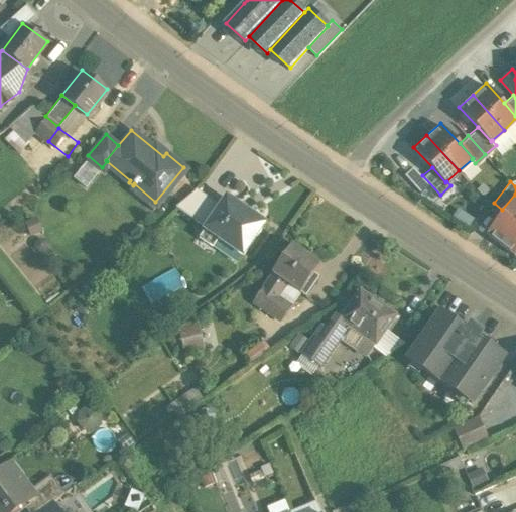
[(196,186),(194,189),(175,204),(205,225),(220,203),(196,186)]
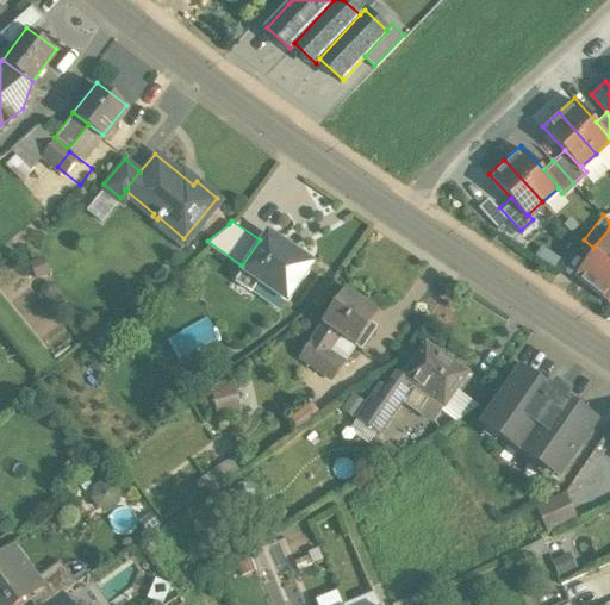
[(593,248),(572,274),(590,288),(609,262),(609,229),(609,230),(609,229),(593,248)]
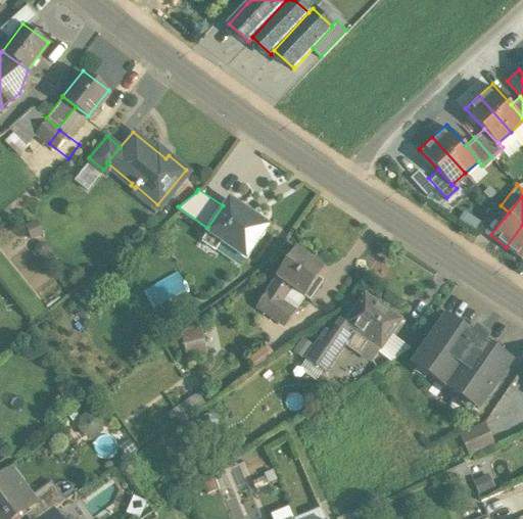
[(242,206),(229,197),(223,205),(207,228),(206,229),(245,255),(268,224),(253,215),(254,213),(243,204),(242,206)]
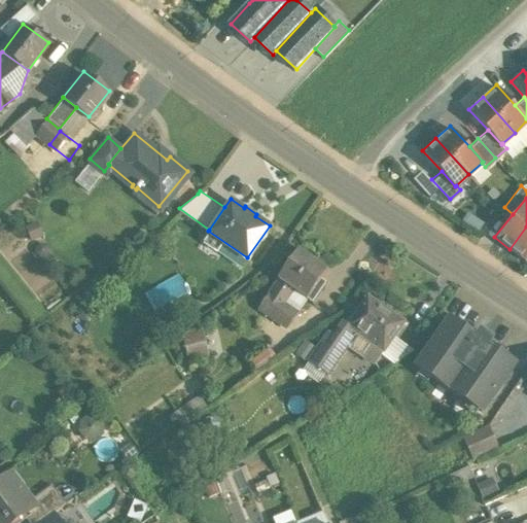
[(526,227),(510,249),(523,260),(526,255),(526,227)]
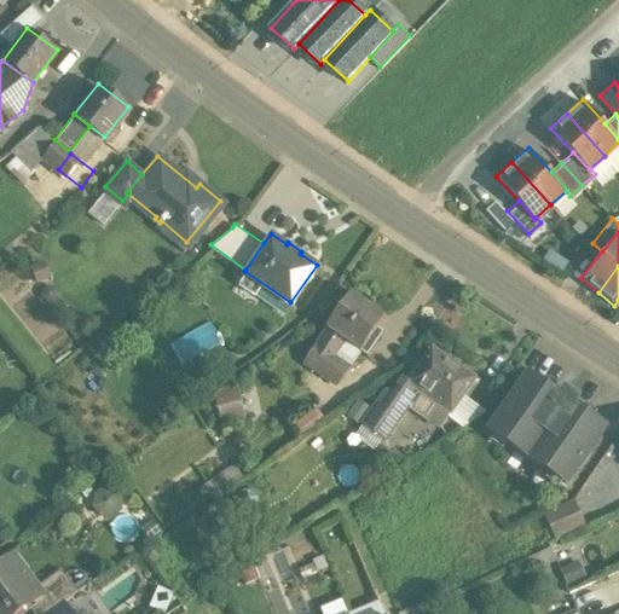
[(382,314),(348,290),(324,324),(325,325),(359,348),(365,353),(379,335),(371,330),(382,314)]
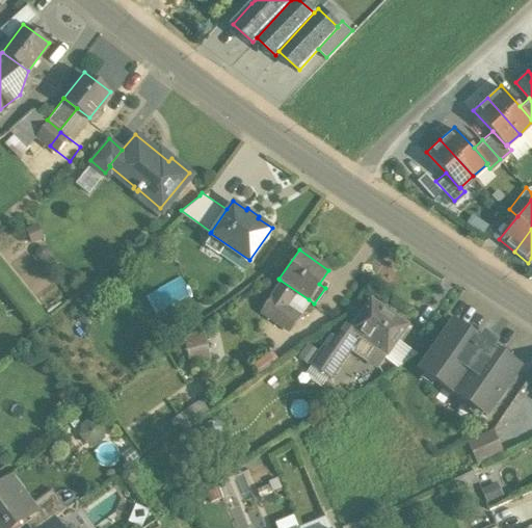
[(156,298),(187,289),(183,273),(151,283),(156,298)]
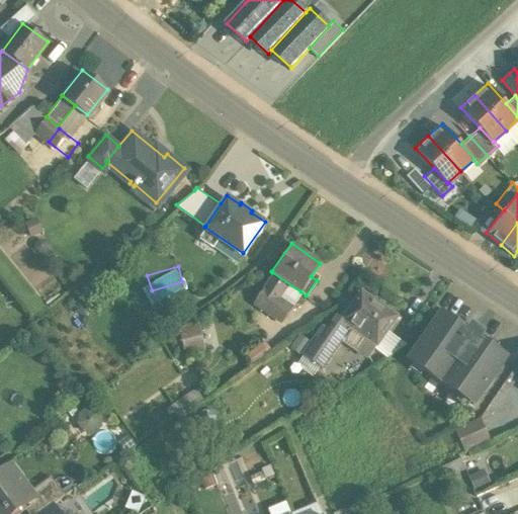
[(300,291),(272,272),(253,301),(281,319),(300,291)]
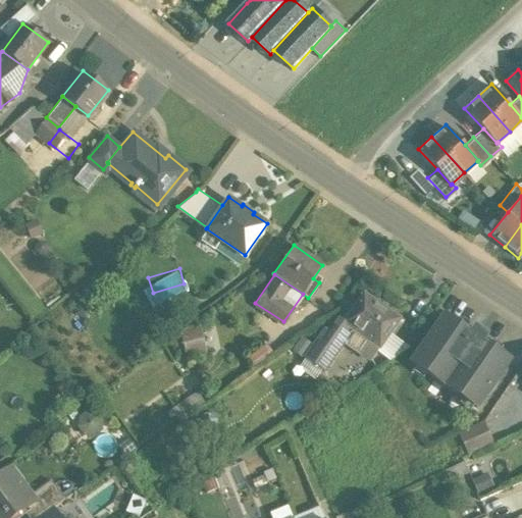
[(399,318),(363,293),(345,320),(343,322),(368,340),(378,347),(399,318)]
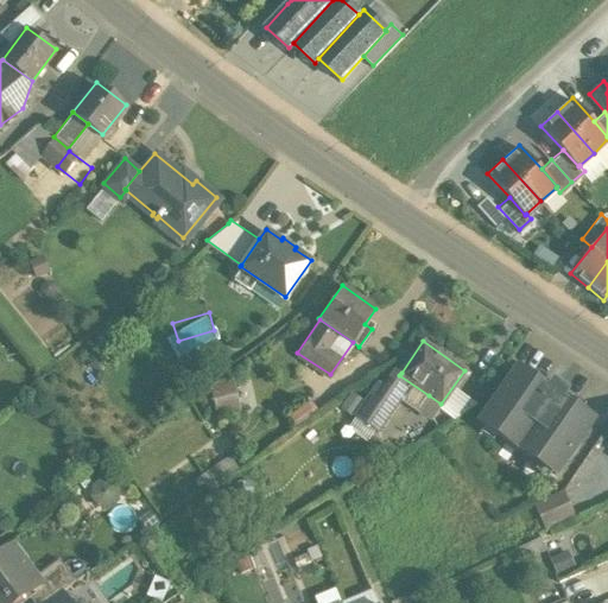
[(549,388),(518,367),(481,420),(555,471),(593,418),(562,397),(567,391),(553,381),(549,388)]
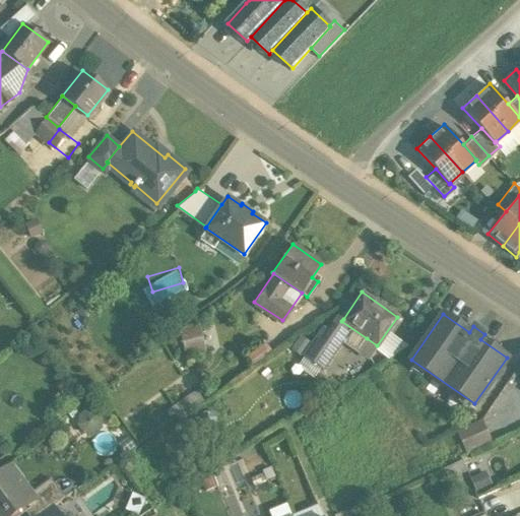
[(337,315),(327,329),(322,326),(303,355),(321,368),(340,339),(352,348),(355,347),(359,350),(367,338),(341,321),(343,319),(337,315)]
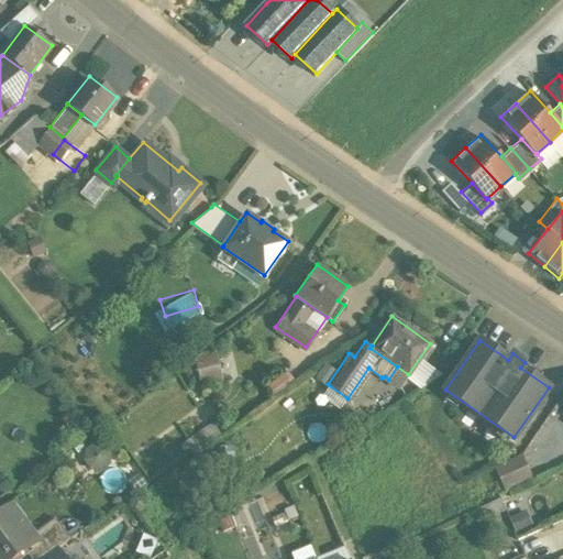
[(197,352),(198,375),(221,374),(220,351),(197,352)]
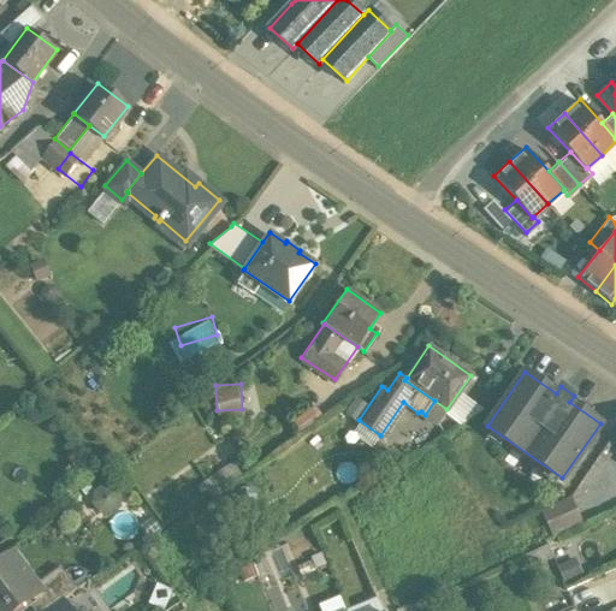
[(446,409),(434,401),(425,415),(434,421),(439,420),(446,409)]
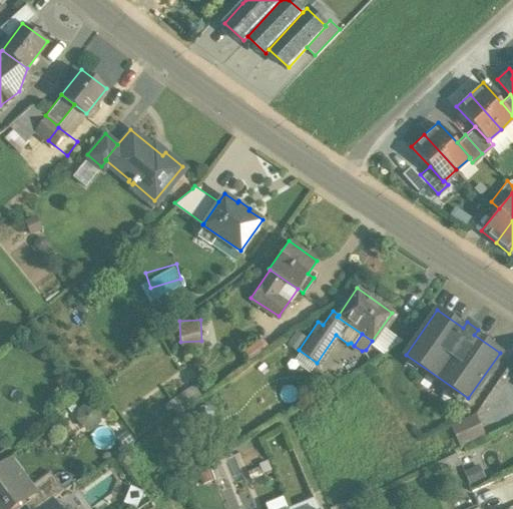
[(261,335),(241,348),(248,358),(267,345),(261,335)]
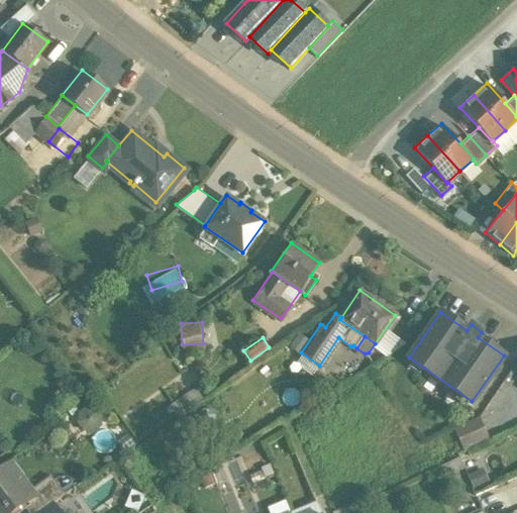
[(177,410),(204,395),(197,384),(171,399),(177,410)]
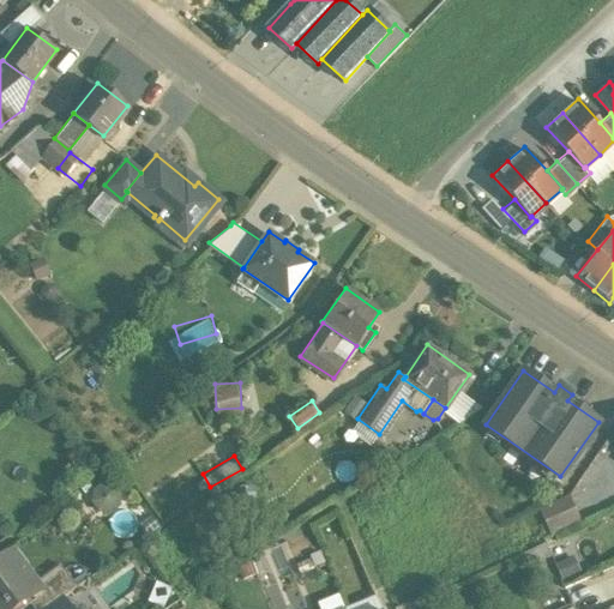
[(567,494),(540,506),(552,532),(579,519),(567,494)]
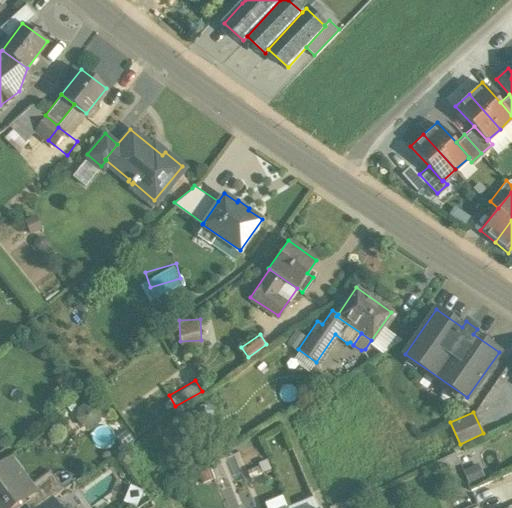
[(217,457),(209,462),(214,475),(223,471),(217,457)]
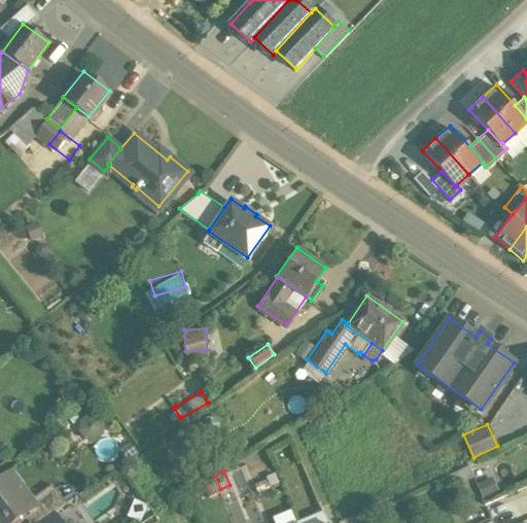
[(8,493),(0,482),(0,522),(5,522),(22,512),(33,502),(29,497),(20,485),(8,493)]
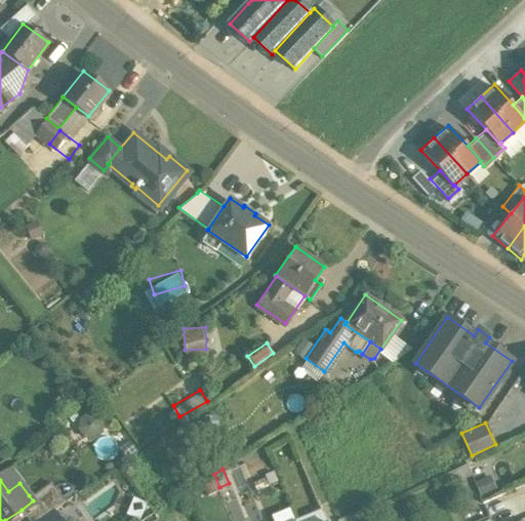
[(51,480),(29,495),(33,501),(22,510),(30,520),(34,520),(53,508),(65,499),(51,480)]
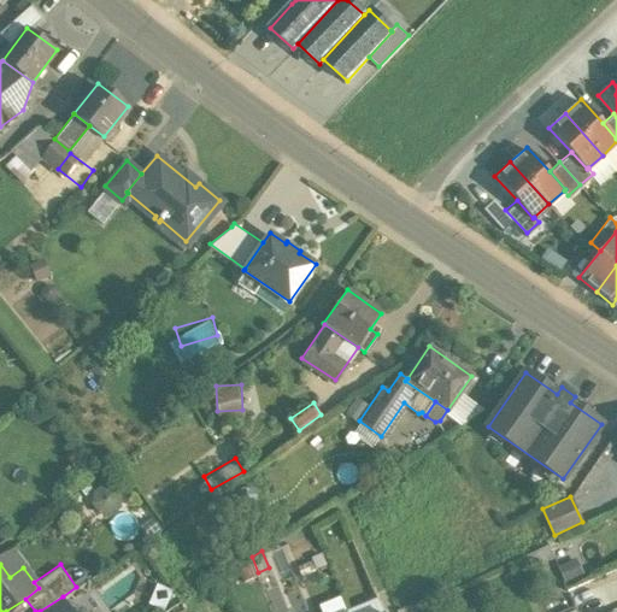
[(494,566),(474,576),(479,588),(500,578),(494,566)]
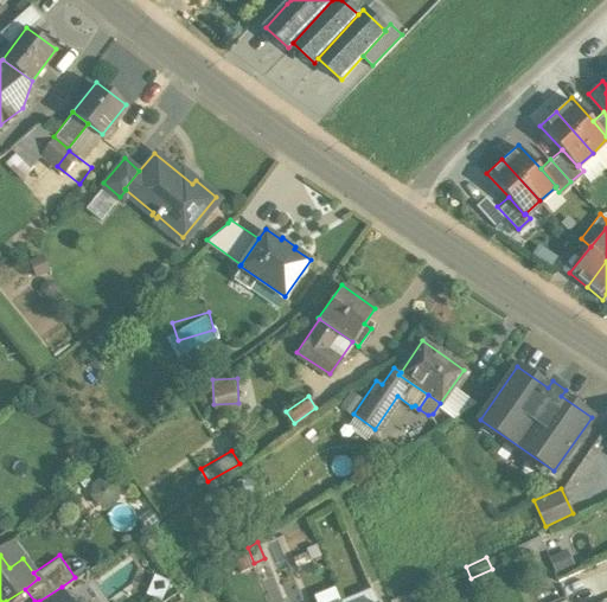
[(62,587),(39,601),(63,601),(64,601),(68,601),(71,600),(62,587)]
